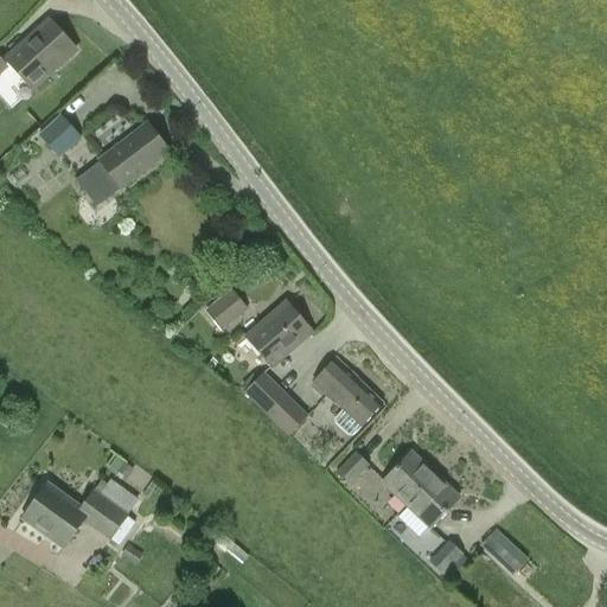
[(6,61),(21,77),(33,90),(48,77),(75,52),(48,21),(6,61)]
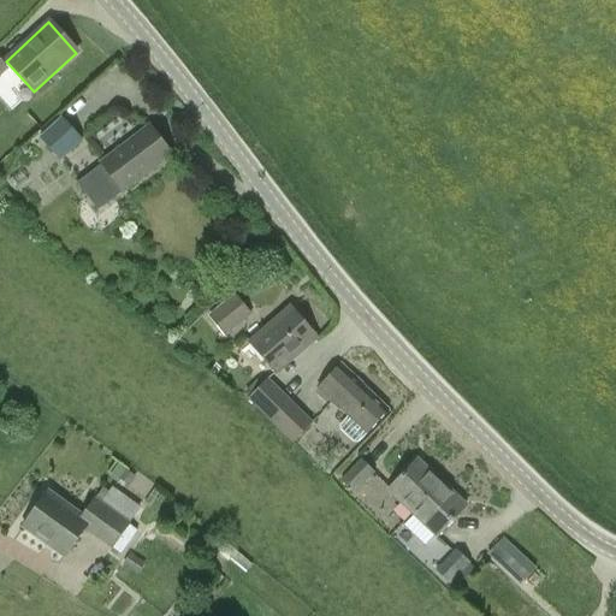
[(64,119),(40,141),(58,161),(82,140),(64,119)]
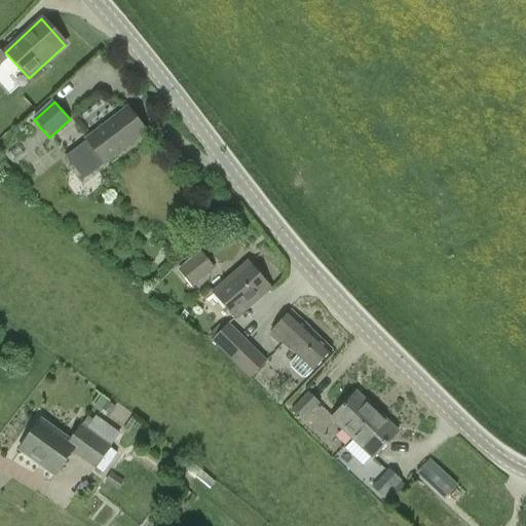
[(127,108),(85,140),(65,154),(84,180),(105,164),(146,133),(127,108)]
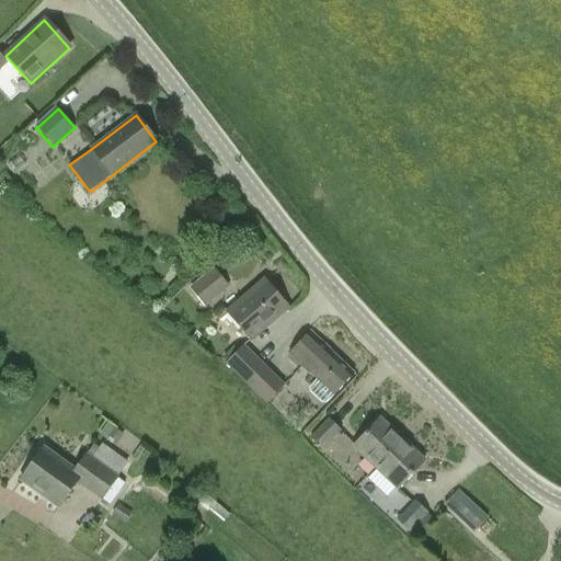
[(213,270),(190,288),(203,305),(226,286),(213,270)]
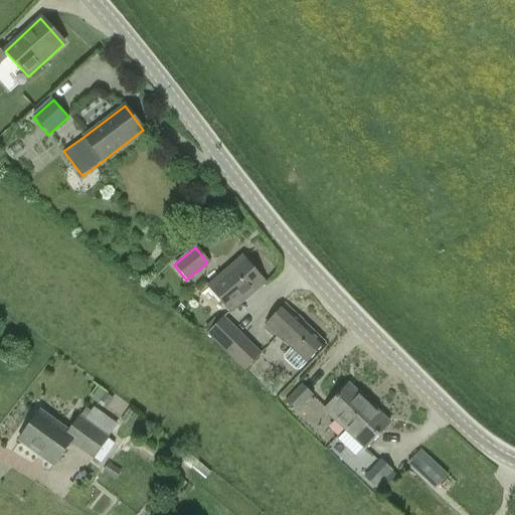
[(230,311),(264,283),(242,259),(209,287),(230,311)]
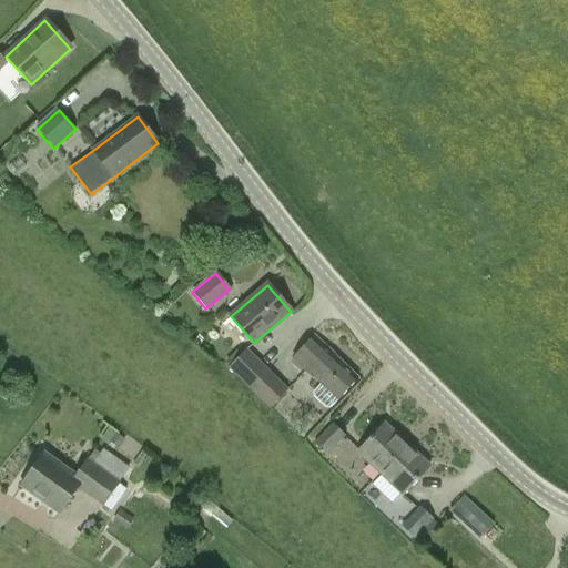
[(338,401),(357,379),(313,337),(293,358),(321,384),(313,392),(313,396),(326,408),(331,408),(338,401)]
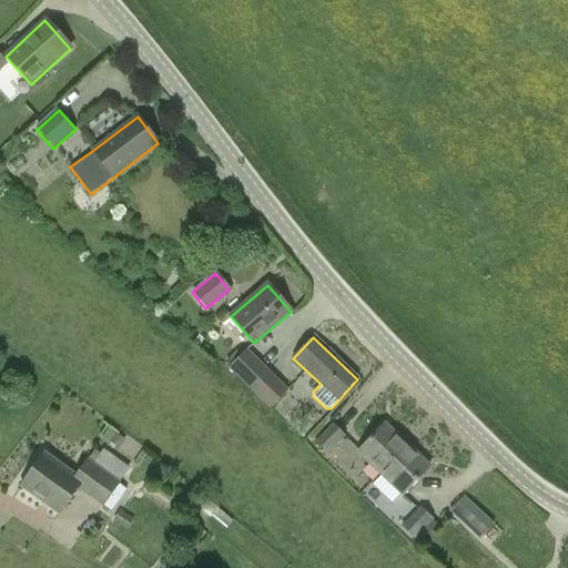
[(229,365),(253,389),(271,369),(246,346),(229,365)]
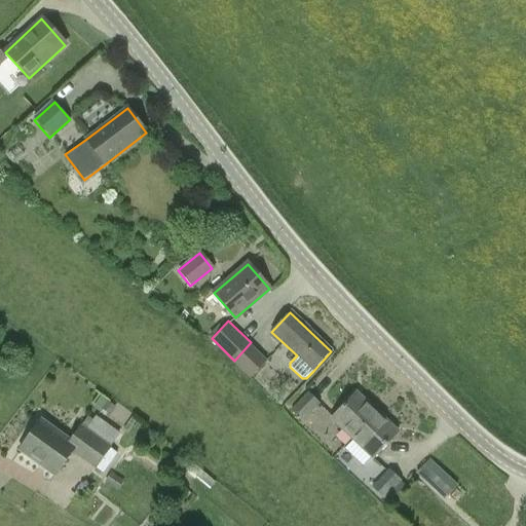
[(251,342),(234,361),(251,376),(268,359),(251,342)]
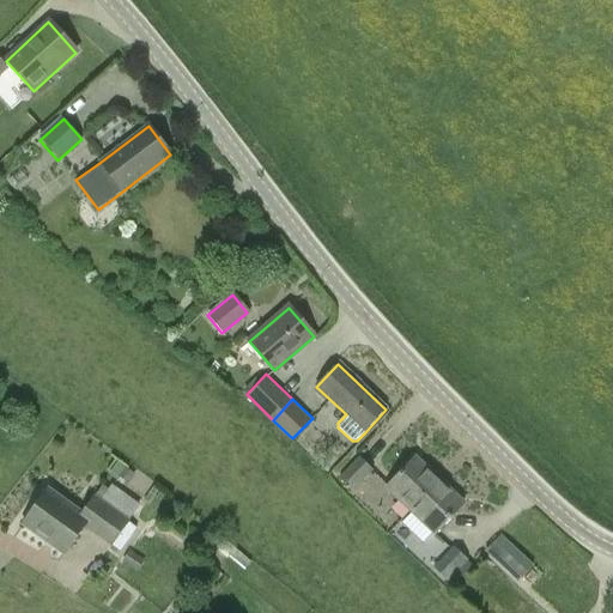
[(339,478),(351,490),(371,469),(359,457),(339,478)]
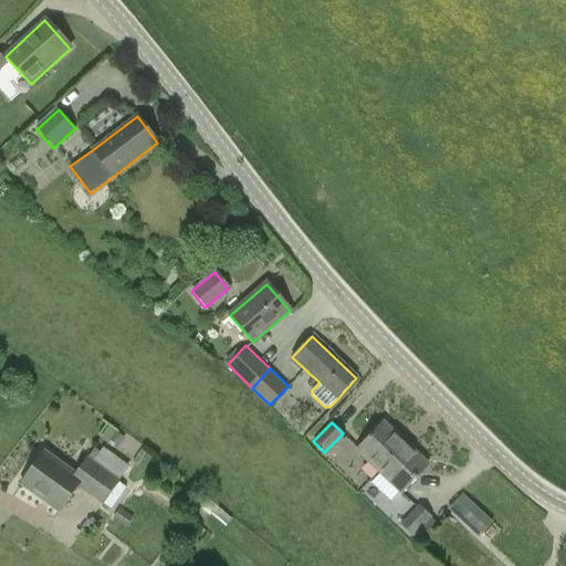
[(378,473),(406,444),(383,422),(356,451),(378,473)]
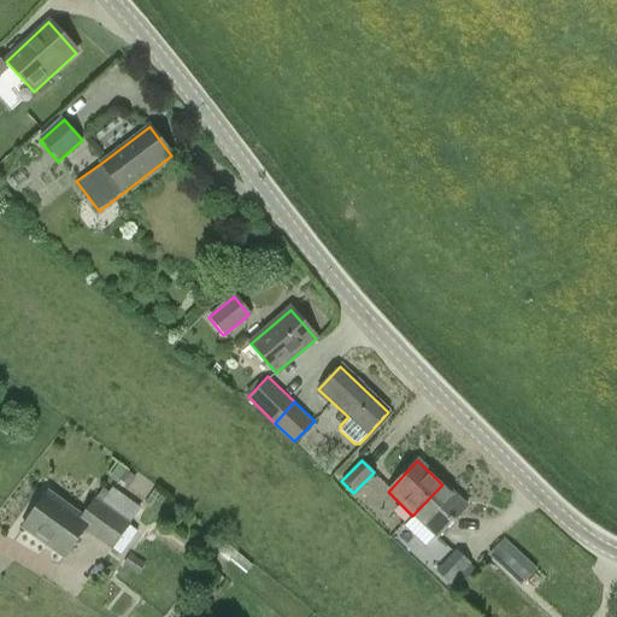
[(442,485),(412,516),(438,539),(466,507),(442,485)]
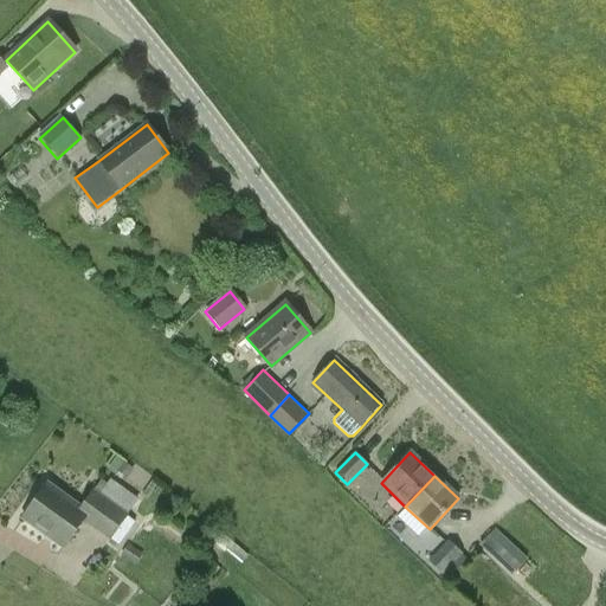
[(109,537),(126,515),(127,516),(139,500),(110,479),(107,484),(101,481),(92,492),(90,490),(78,507),(46,484),(21,519),(63,548),(64,548),(84,520),(109,537)]
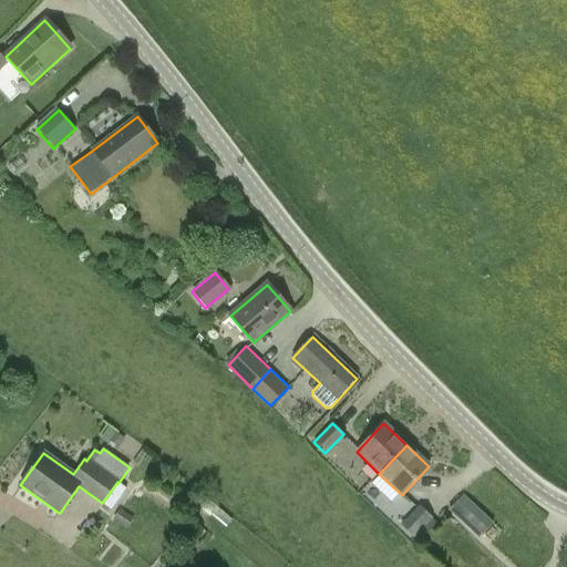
[(451,507),(481,536),(492,524),(462,495),(451,507)]
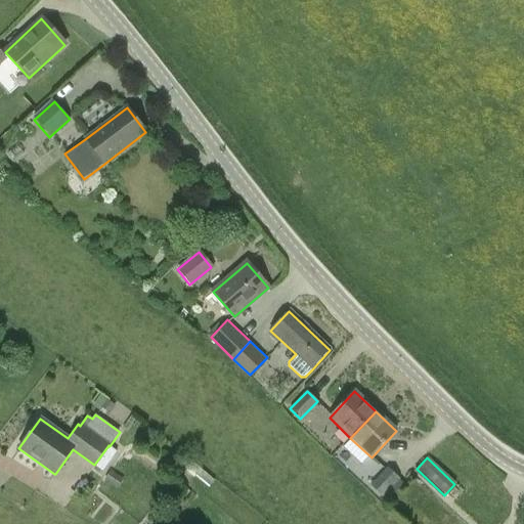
[(209,486),(214,480),(188,460),(183,466),(209,486)]
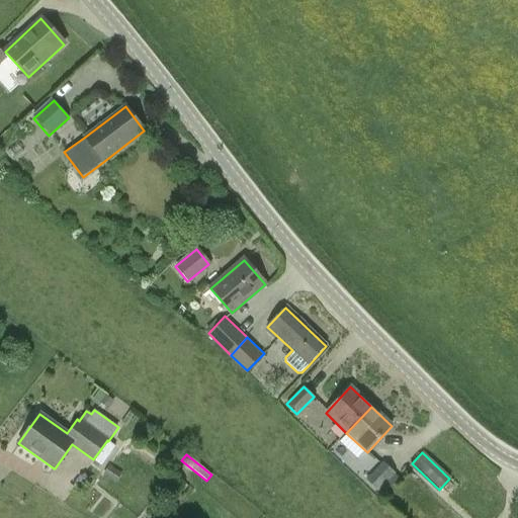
[(356,466),(367,477),(365,479),(376,489),(393,472),(381,461),(377,465),(363,458),(356,466)]
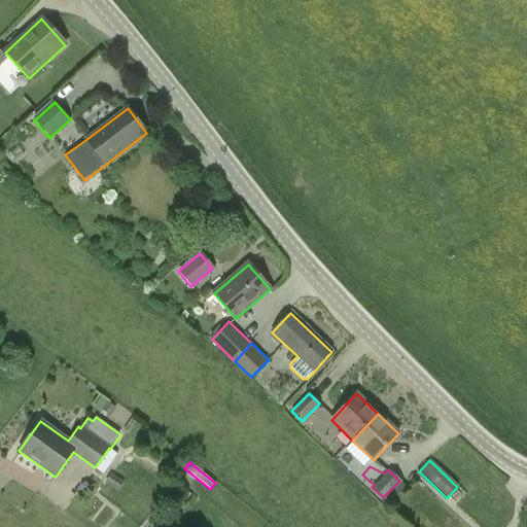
[(123,483),(111,476),(105,484),(116,492),(123,483)]
